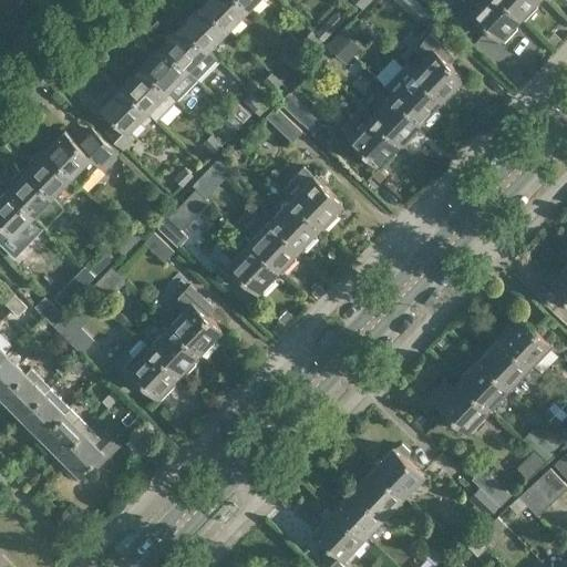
[(241,0),(205,0),(203,2),(230,29),(250,9),(241,0)]
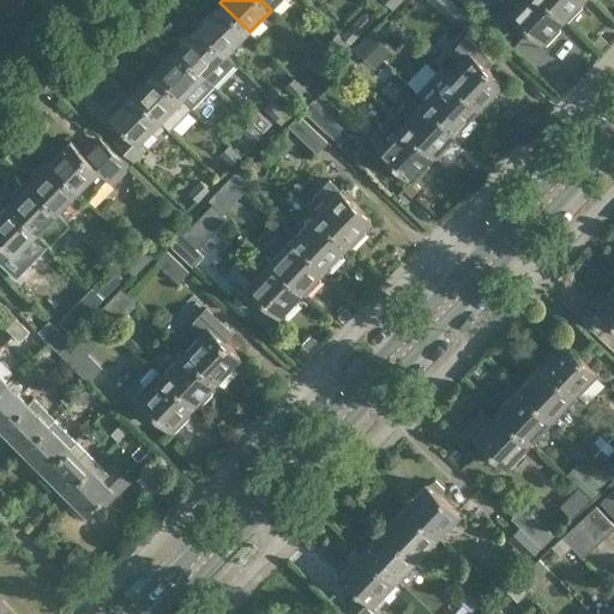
[(453,0),(432,0),(450,17),(461,6),(453,0)]
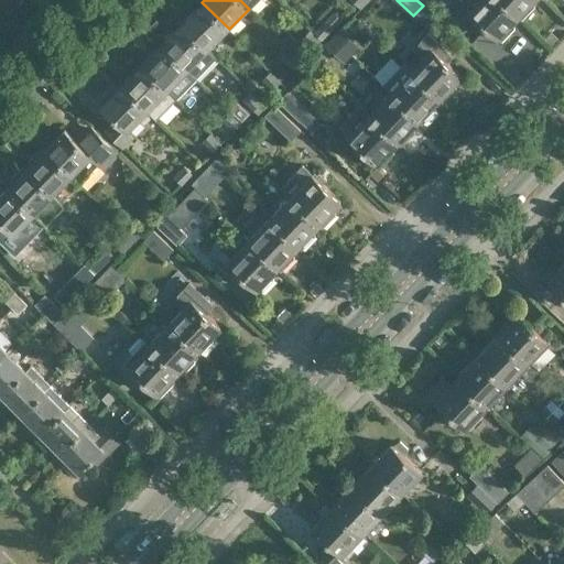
[(459,0),(498,38),(499,36),(502,40),(514,26),(511,23),(520,15),(503,0),(459,0)]
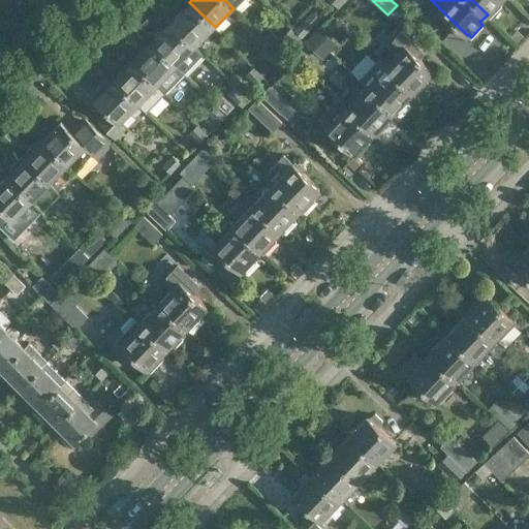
[(472,0),(488,14),(490,17),(502,4),(499,2),(501,0),(472,0)]
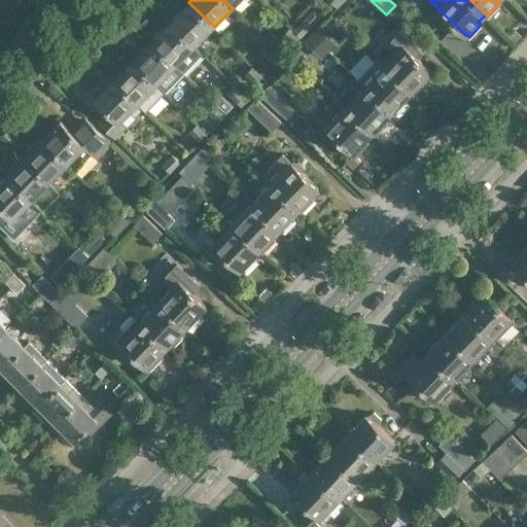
[(188,2),(170,22),(196,46),(214,27),(188,2)]
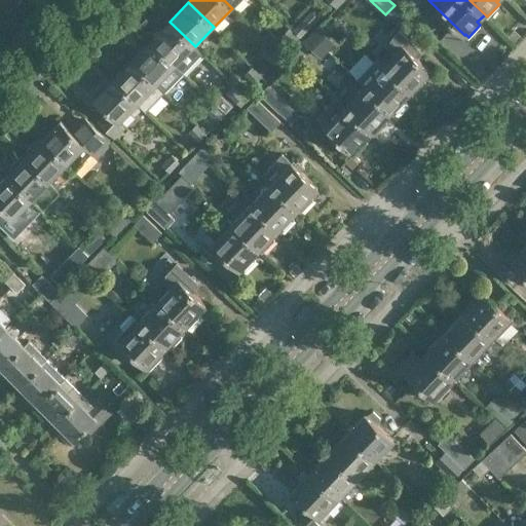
[(290,28),(300,38),(320,17),(309,7),(290,28)]
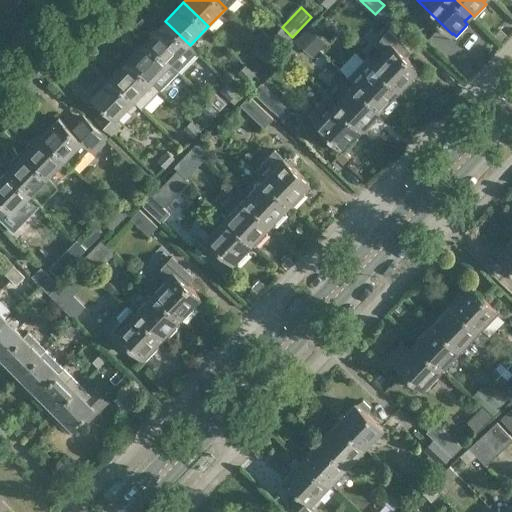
[(165,21),(147,39),(178,70),(196,51),(190,45),(165,21)]
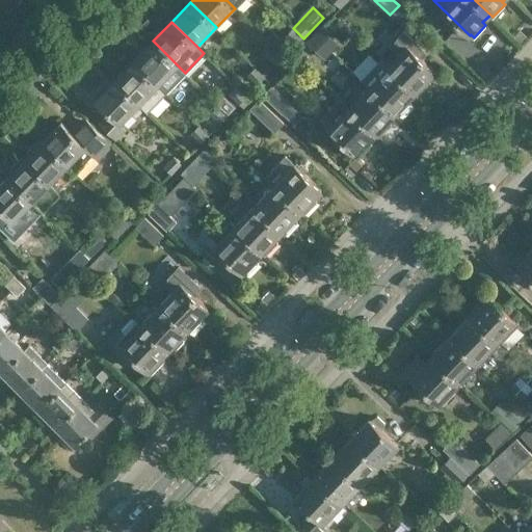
[(315,34),(331,50),(338,44),(321,27),(315,34)]
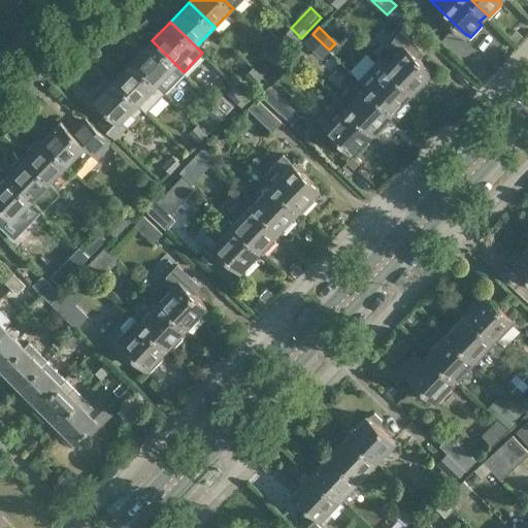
[(294,45),(301,38),(291,28),(283,35),(294,45)]
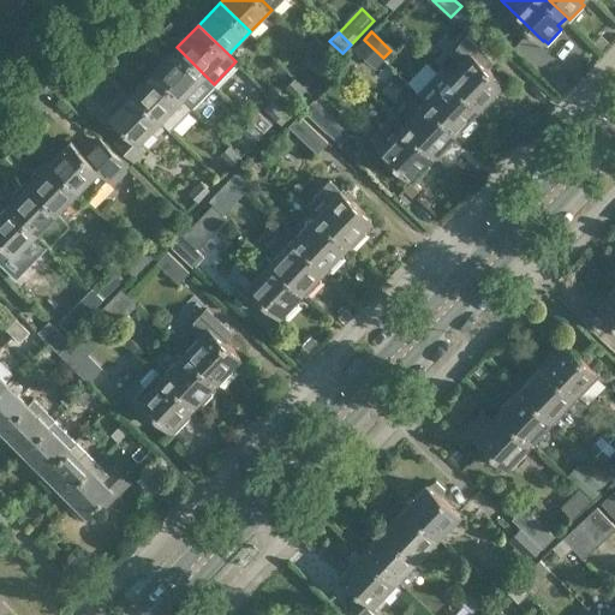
[(460,61),(448,73),(485,109),(499,95),(495,91),(505,82),(485,64),(491,58),(469,36),(452,53),(460,61)]
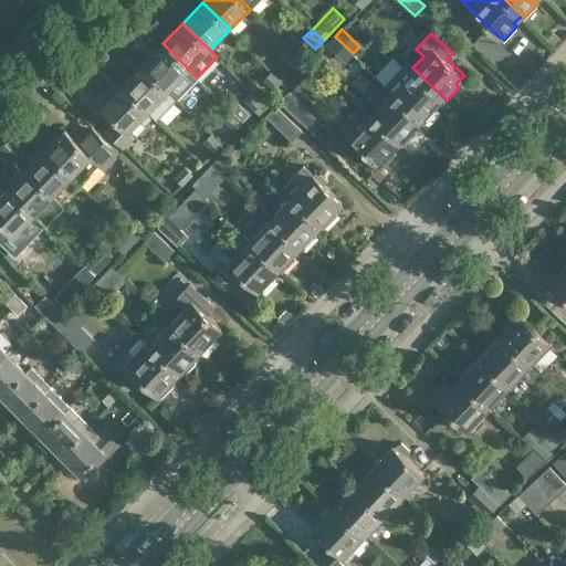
[(284,42),(295,52),(303,43),(292,34),(284,42)]
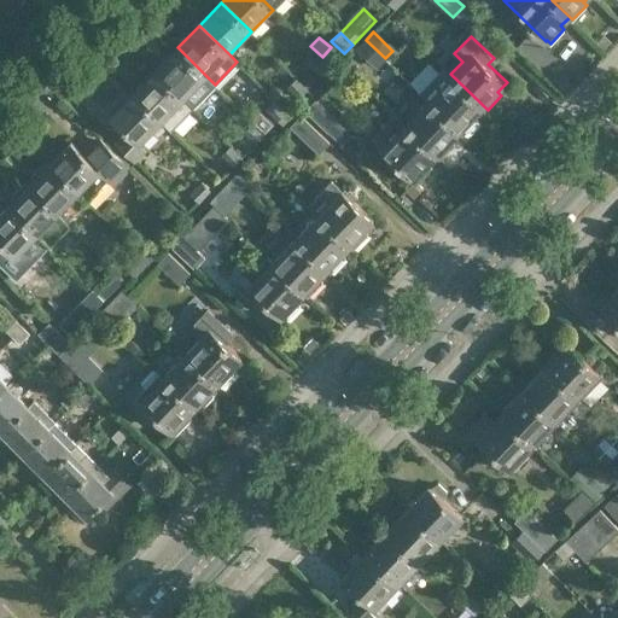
[(385,58),(366,40),(359,48),(369,59),(377,51),(385,58)]
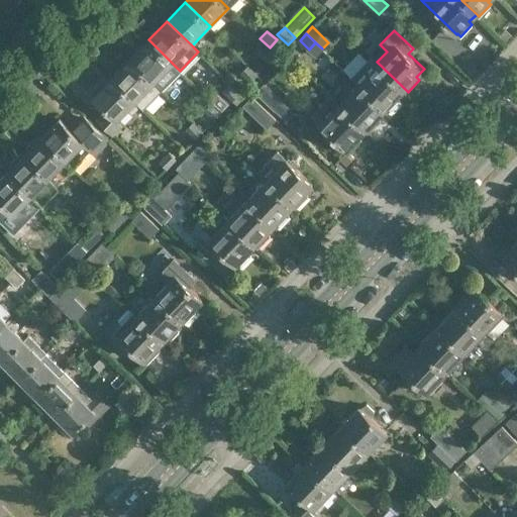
[(162,89),(180,71),(148,39),(130,59),(154,83),(162,89)]
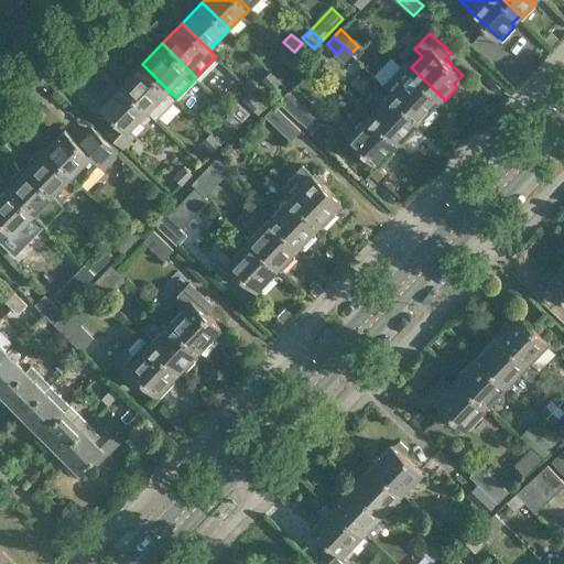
[(282,58),(293,69),(302,61),(291,50),(282,58)]
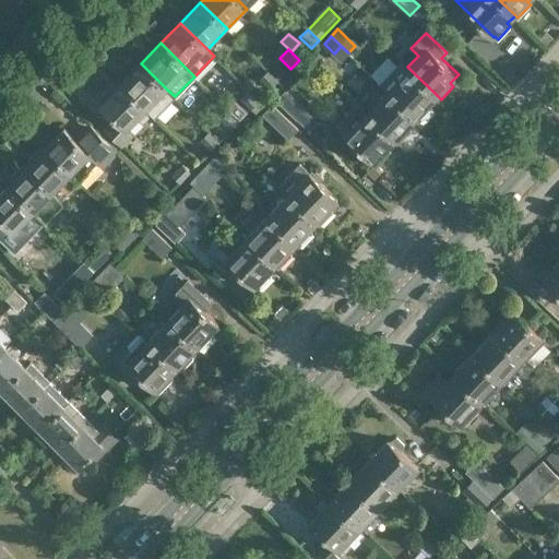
[(420,120),(432,108),(429,105),(438,96),(407,67),(401,61),(380,82),(387,88),(417,118),(420,120)]
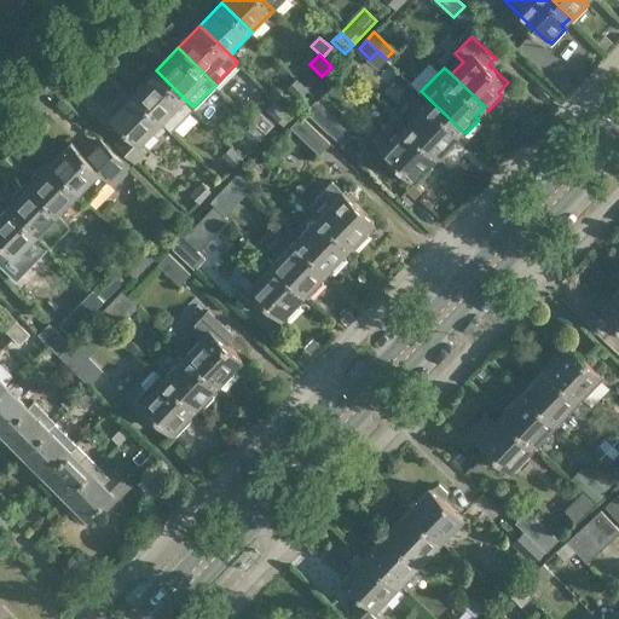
[(195,108),(194,106),(185,99),(156,70),(134,92),(168,127),(172,131),(195,108)]
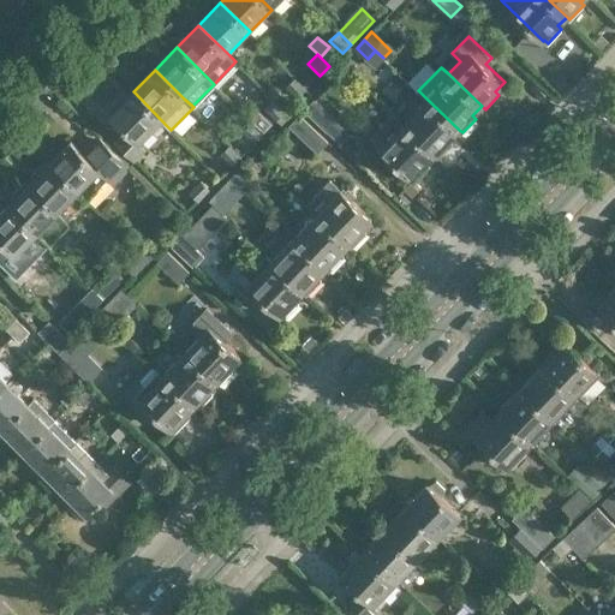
[(302,78),(310,87),(317,78),(309,70),(302,78)]
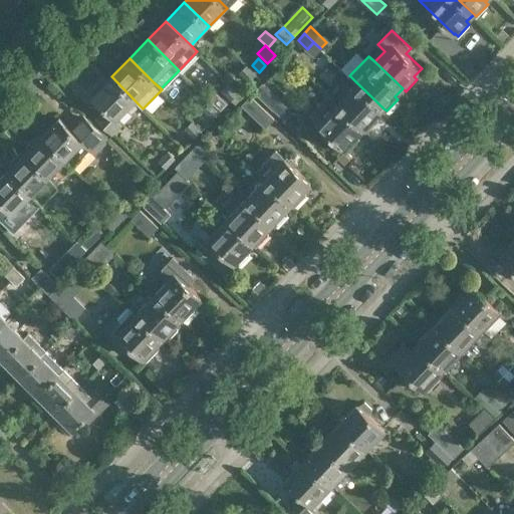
[(247,64),(239,72),(249,82),(257,74),(247,64)]
